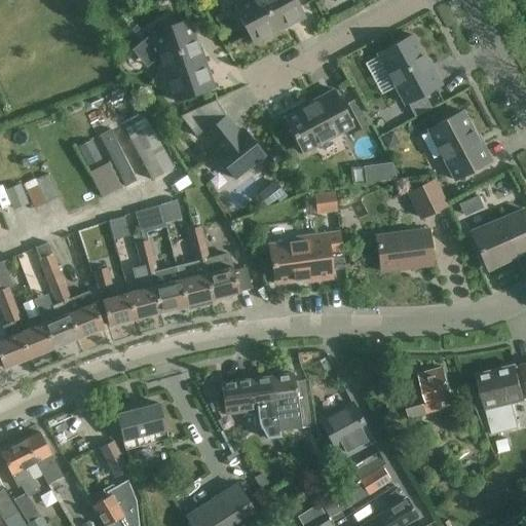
[(305,17),(295,0),(249,0),(234,7),(253,42),(279,29),(277,26),(289,21),(291,25),(305,17)]
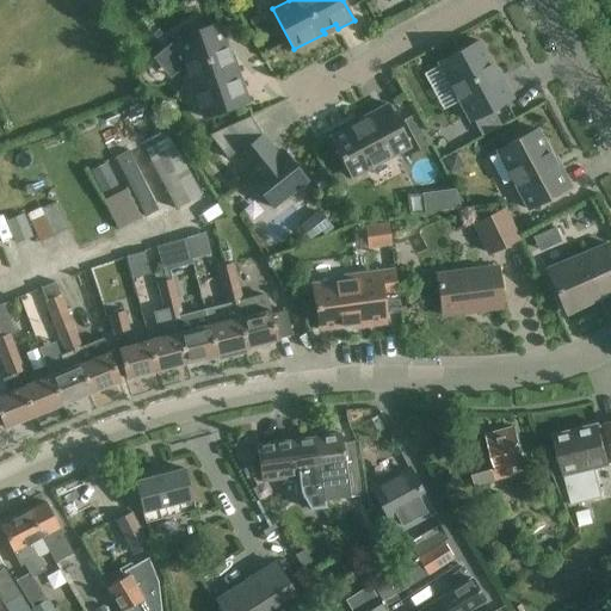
[(174,38),(202,117),(248,102),(238,68),(232,69),(228,56),(230,55),(220,23),(174,38)]
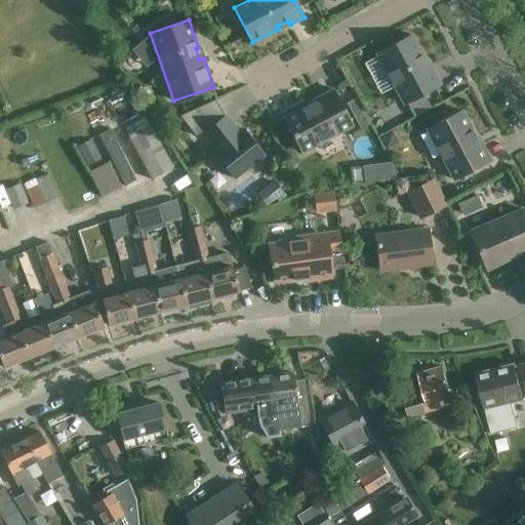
[(378,56),(365,64),(381,95),(395,88),(404,105),(440,84),(433,71),(429,73),(422,62),(426,61),(411,35),(376,53),(378,56)]
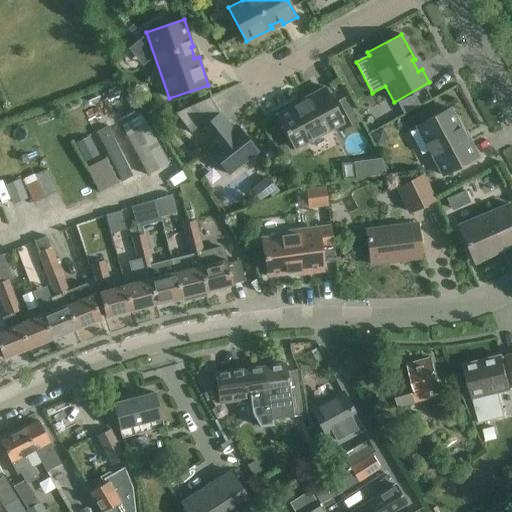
[(294,149),(344,123),(325,87),(311,94),(313,98),(302,104),(301,101),(276,115),(294,149)]
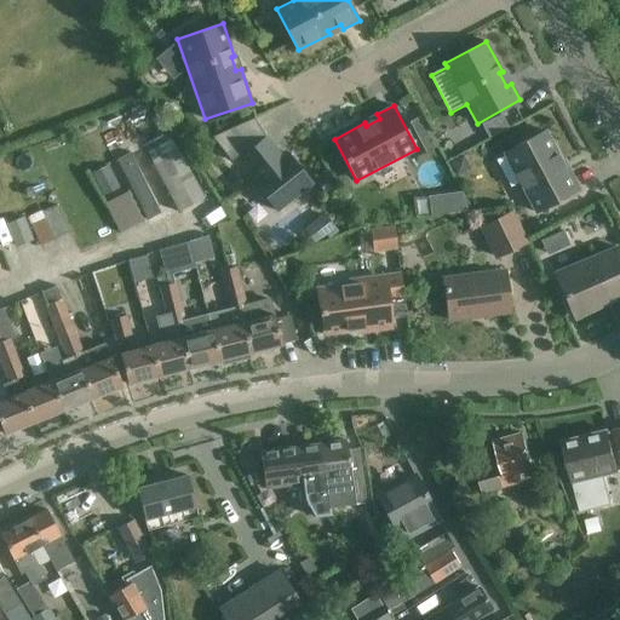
[(503,118),(486,127),(491,136),(507,126),(503,118)]
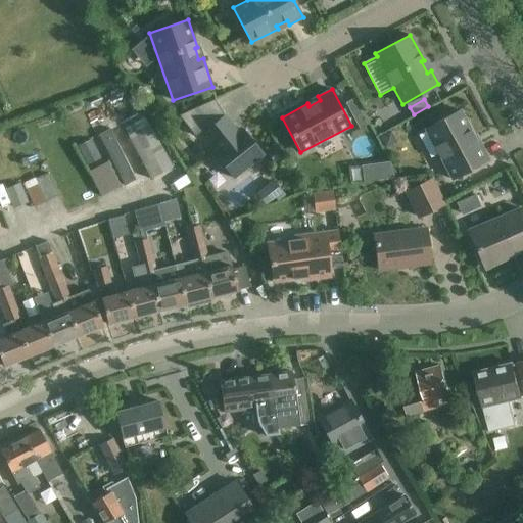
[(452,179),(488,159),(480,145),(476,148),(471,137),(473,136),(460,110),(425,129),(452,179)]
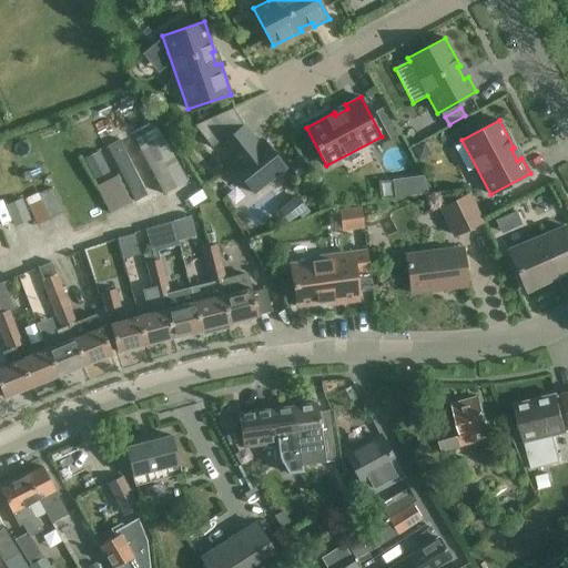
[(232,168),(253,194),(286,168),(265,140),(260,144),(244,124),(220,143),(236,164),(232,168)]
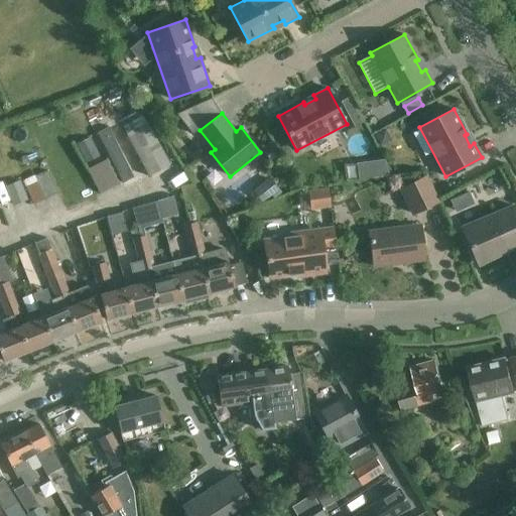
[(132,114),(109,123),(113,132),(136,123),(132,114)]
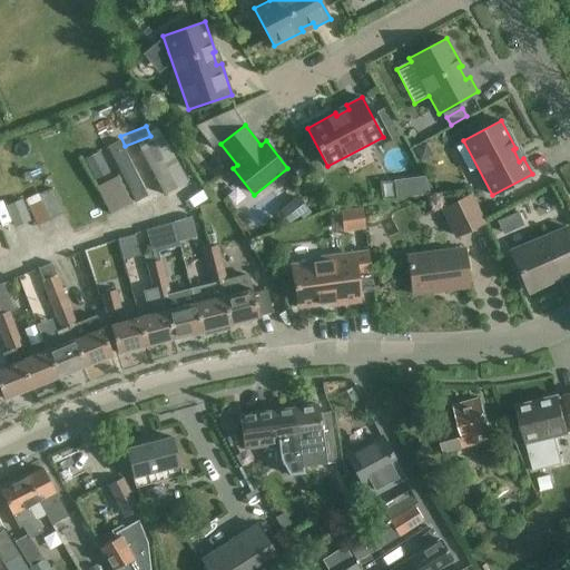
[(161,136),(139,148),(165,196),(188,183),(161,136)]
